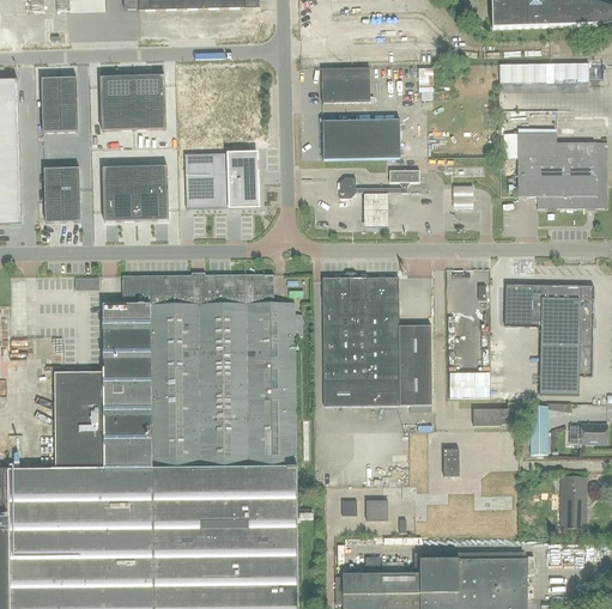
[(490,0),(491,26),(595,24),(595,22),(598,22),(601,20),(604,18),(605,16),(606,13),(607,8),(577,0),(490,0)]
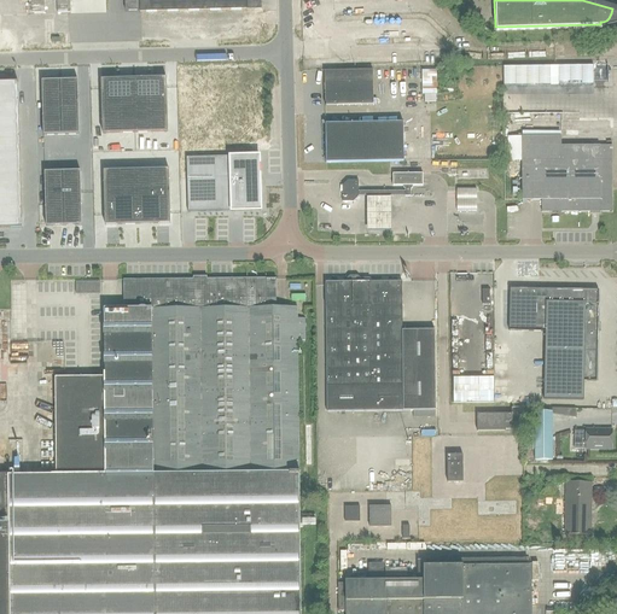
[(591,62),(500,62),(501,81),(591,81),(591,62)]
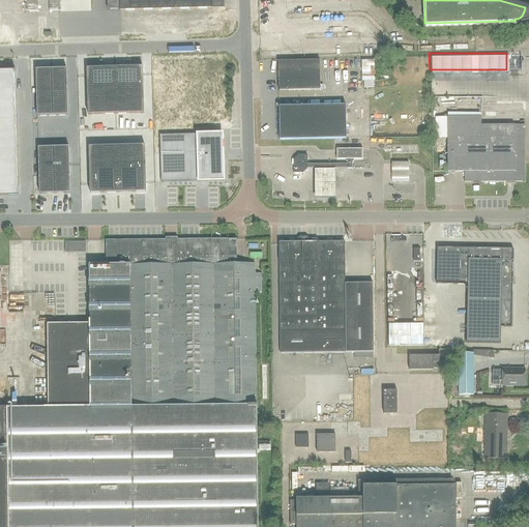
[(277,58),(277,65),(277,87),(319,86),(319,57),(277,58)]
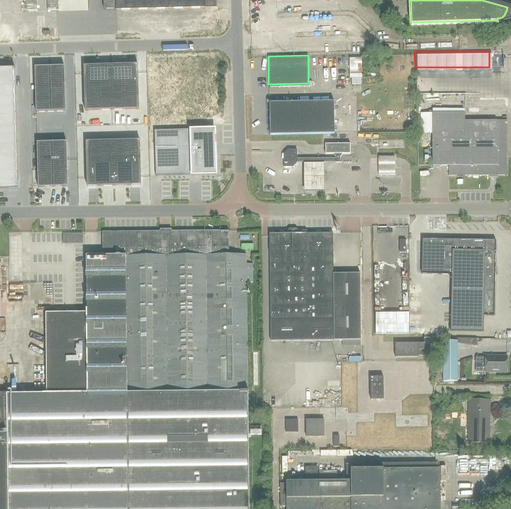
[(348,56),(348,76),(360,75),(360,56),(348,56)]
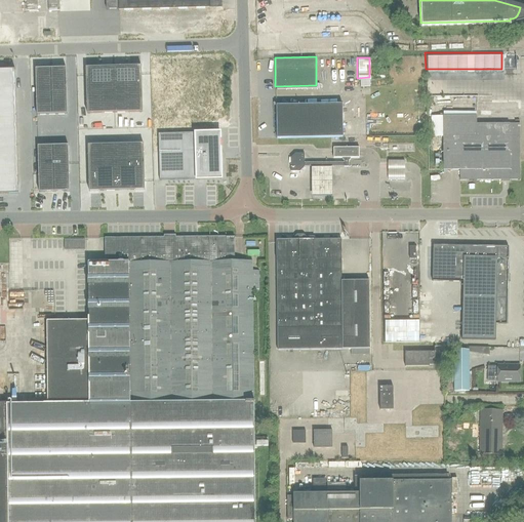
[(139,64),(112,65),(113,110),(140,109),(139,64)]
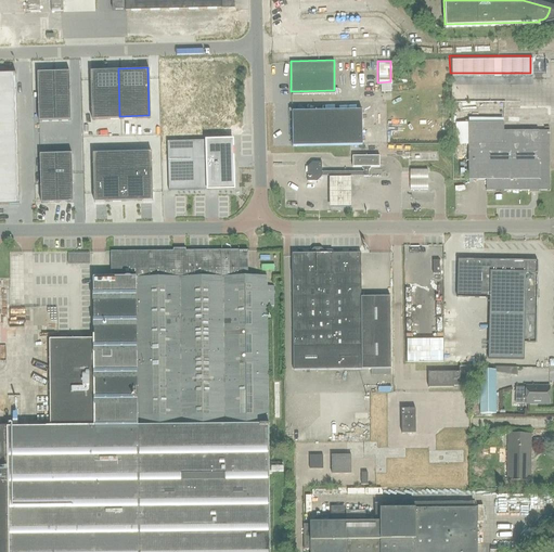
[(118,68),(89,68),(91,117),(119,116),(118,68)]
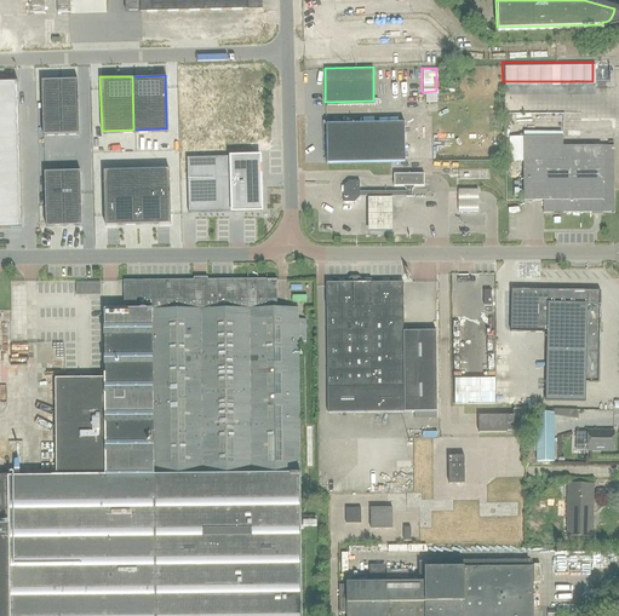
[(58,78),(40,79),(41,113),(53,113),(59,113),(58,78)]
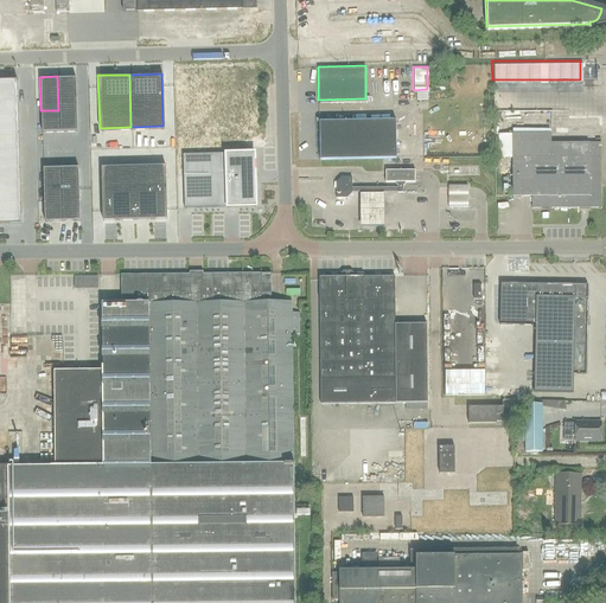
[(75,76),(57,76),(58,110),(64,110),(76,110),(75,76)]
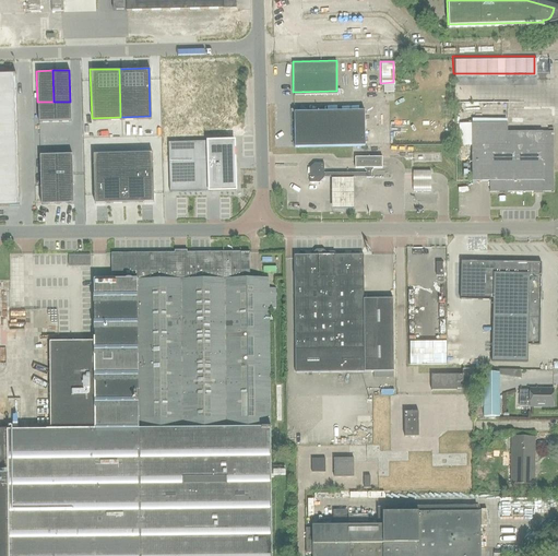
[(14,71),(0,71),(0,94),(15,94),(14,71)]
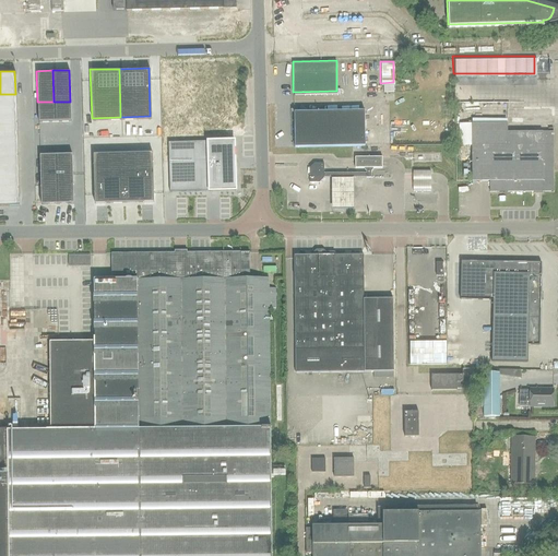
[(15,94),(0,94),(0,105),(15,105),(15,94)]
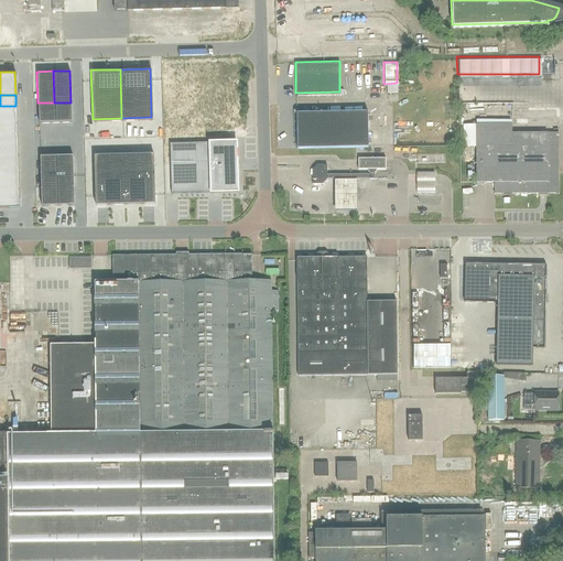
[(49,103),(38,103),(39,121),(50,120),(49,103)]
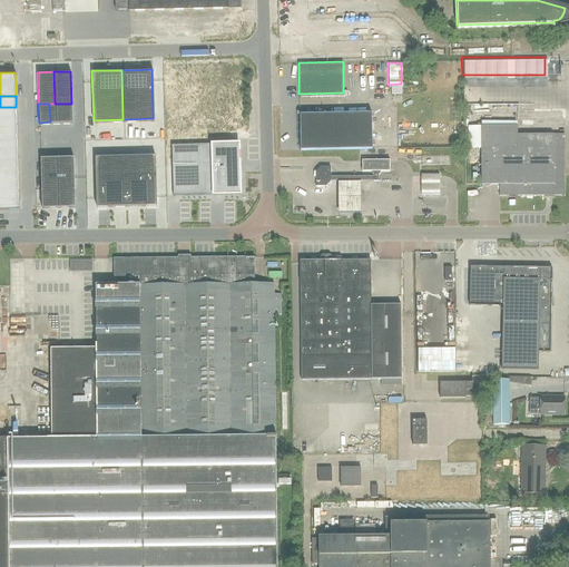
[(55,104),(49,104),(50,121),(60,121),(60,104),(55,104)]
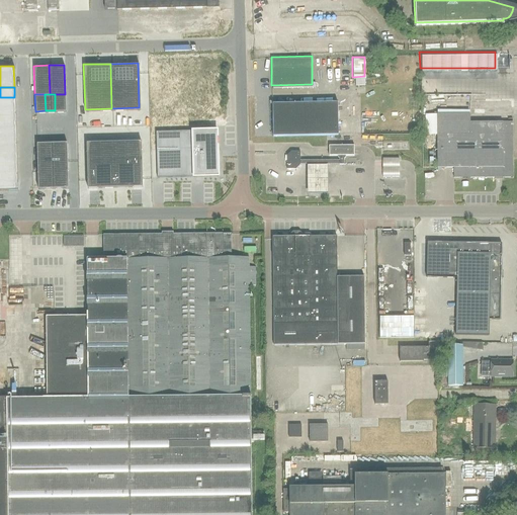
[(65,94),(55,94),(55,110),(65,110),(65,94)]
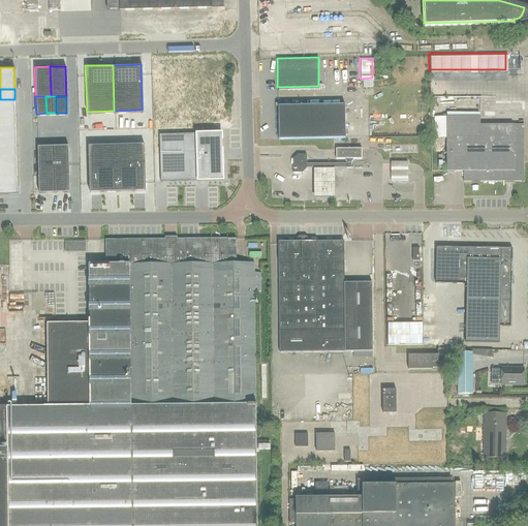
[(14,99),(0,99),(0,110),(16,110),(14,99)]
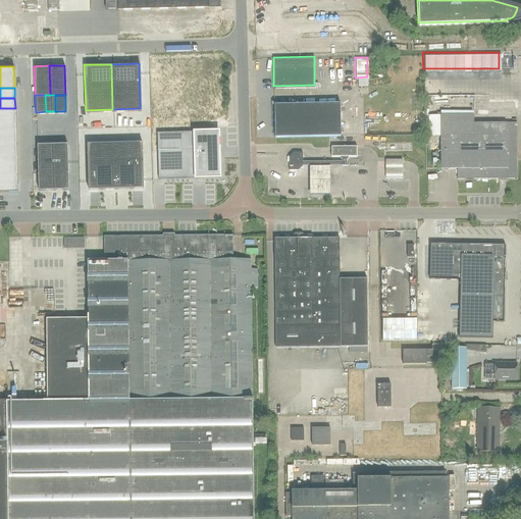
[(339,101),(273,102),(274,135),(340,134),(339,101)]
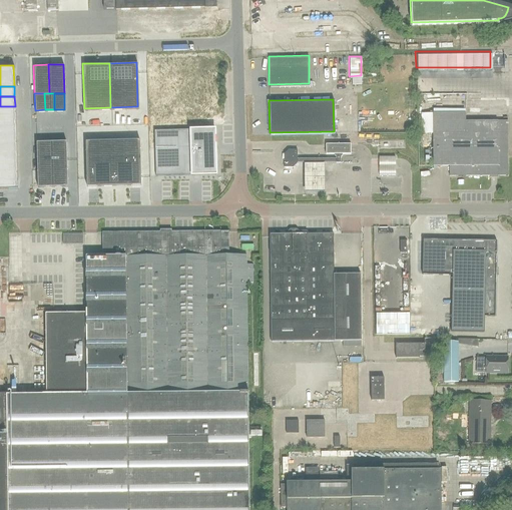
[(15,106),(0,106),(0,116),(15,116),(15,106)]
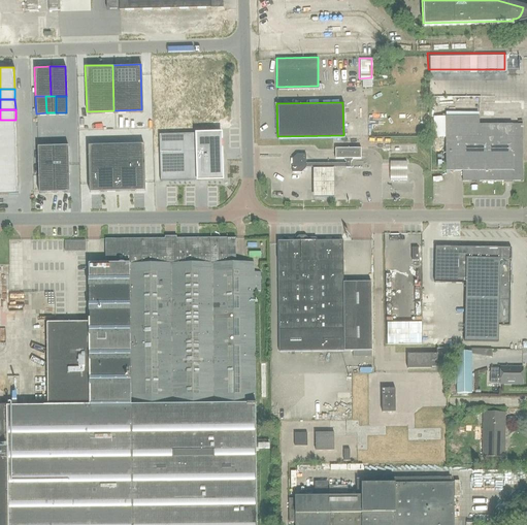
[(445,115),(445,135),(445,151),(521,151),(521,123),(478,123),(478,115),(445,115)]
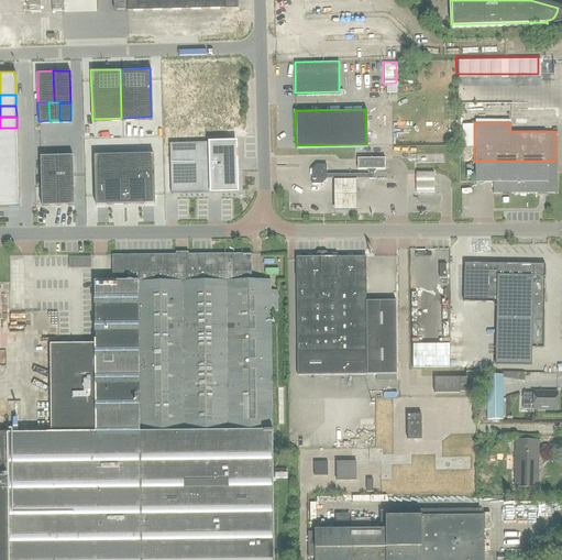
[(17,128),(0,128),(0,139),(17,139),(17,128)]
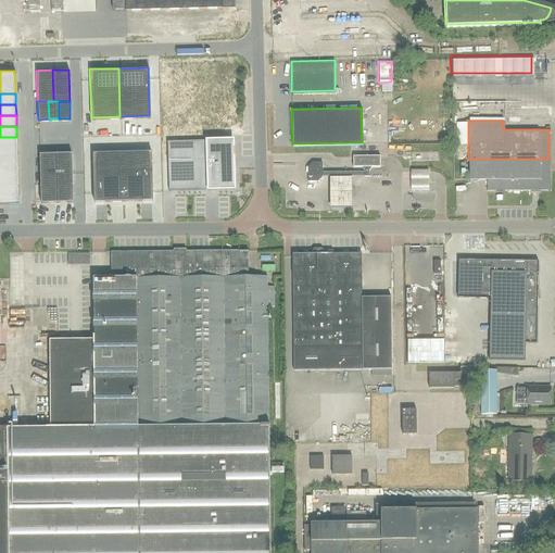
[(16,137),(0,137),(0,148),(16,148),(16,137)]
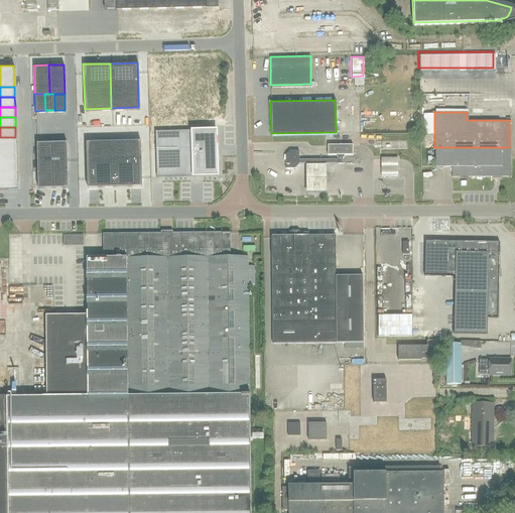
[(215,127),(154,129),(155,175),(217,173),(216,139),(215,127)]
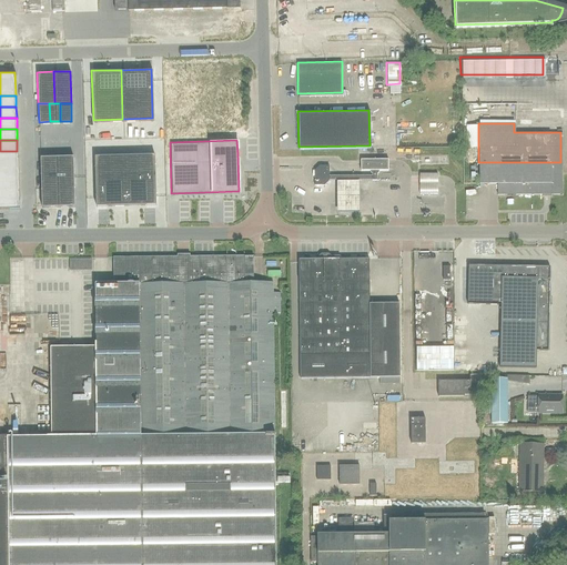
[(17,151),(0,151),(0,162),(18,162),(17,151)]
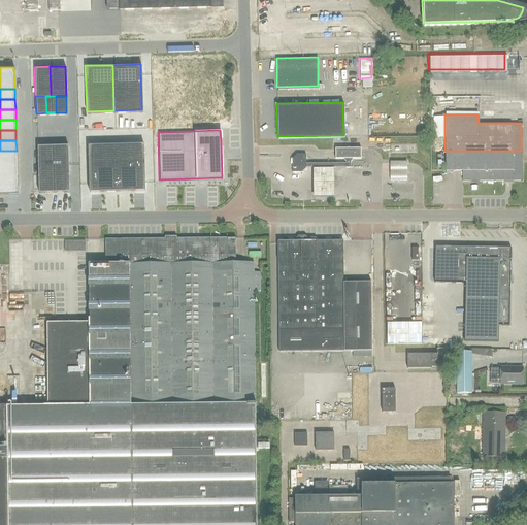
[(114,142),(87,143),(89,190),(117,189),(114,142)]
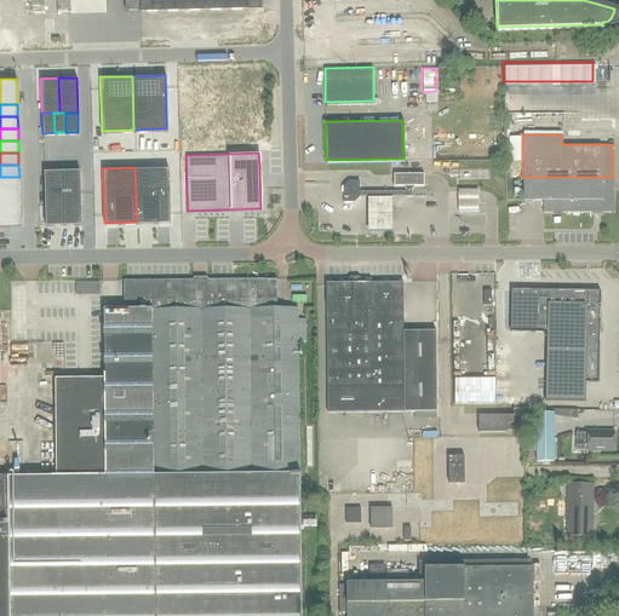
[(167,167),(135,167),(137,222),(170,220),(167,167)]
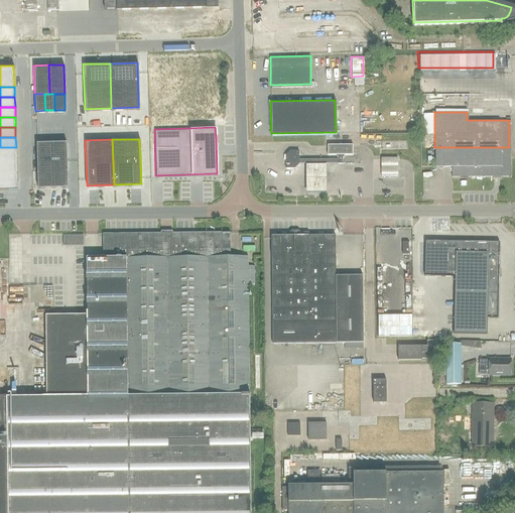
[(66,140),(55,141),(56,157),(67,157),(66,140)]
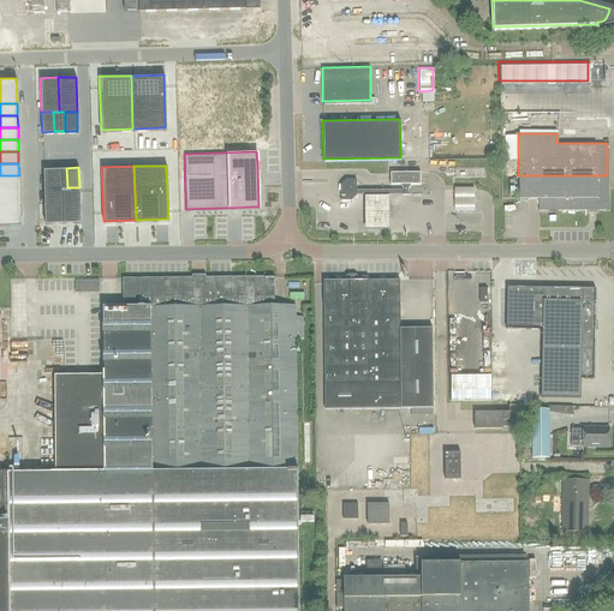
[(54,168),(42,168),(43,189),(55,189),(54,168)]
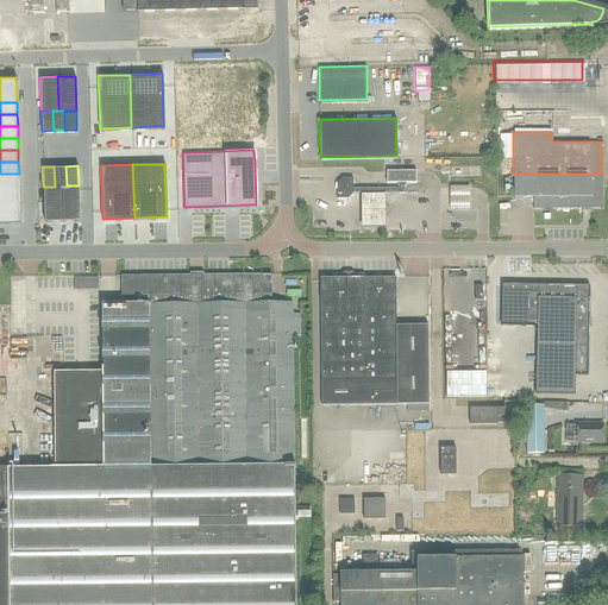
[(66,166),(54,166),(55,187),(61,186),(67,186),(66,166)]
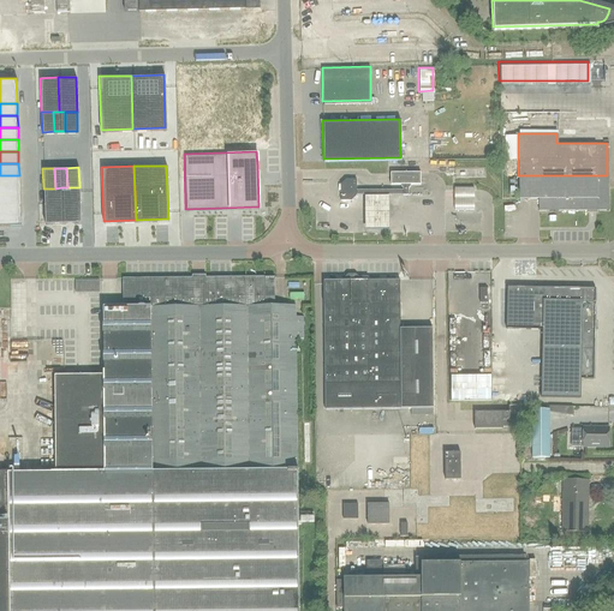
[(389,181),(419,181),(419,175),(419,169),(389,169),(389,175),(389,181)]
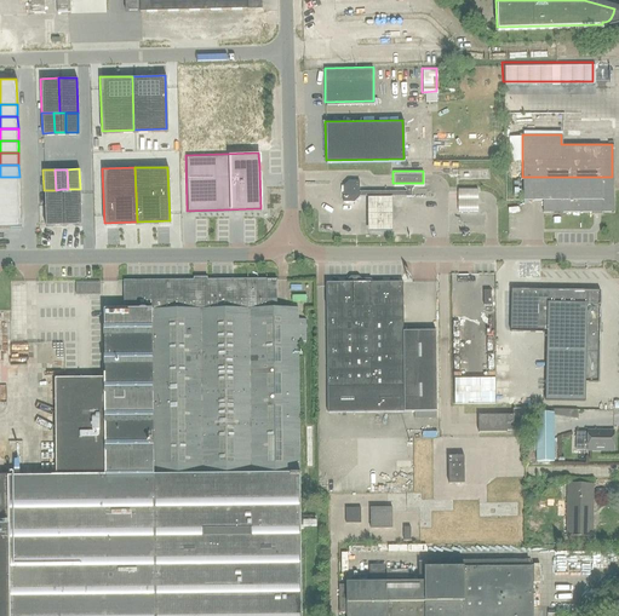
[(19,177),(0,177),(0,189),(19,189),(19,177)]
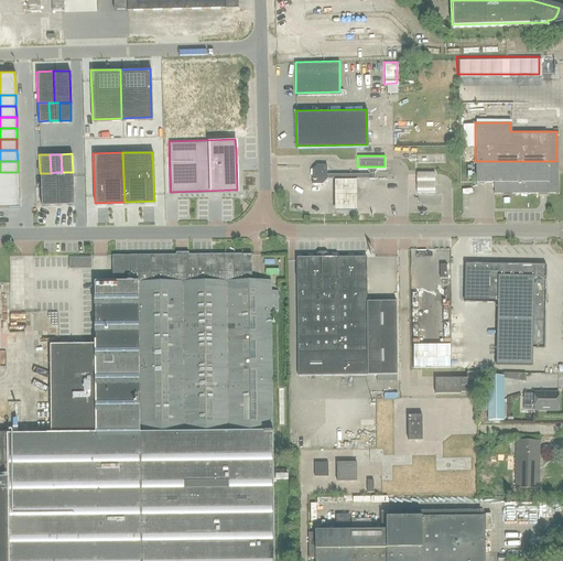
[(542,191),(558,191),(556,161),(475,161),(475,180),(493,180),(493,176),(510,176),(510,191),(542,191)]
